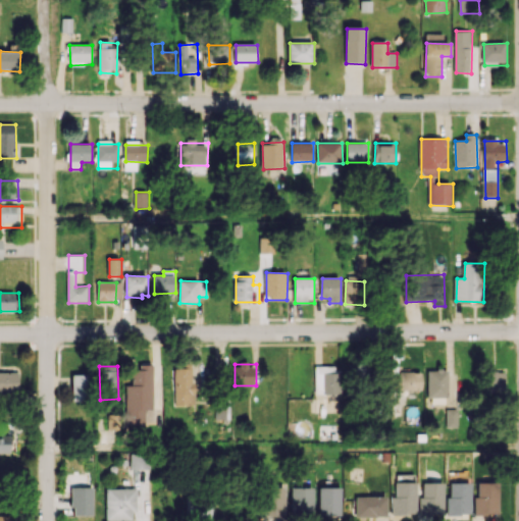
[(155,410),(154,367),(134,367),(134,386),(127,386),(128,430),(146,429),(146,410),(155,410)]
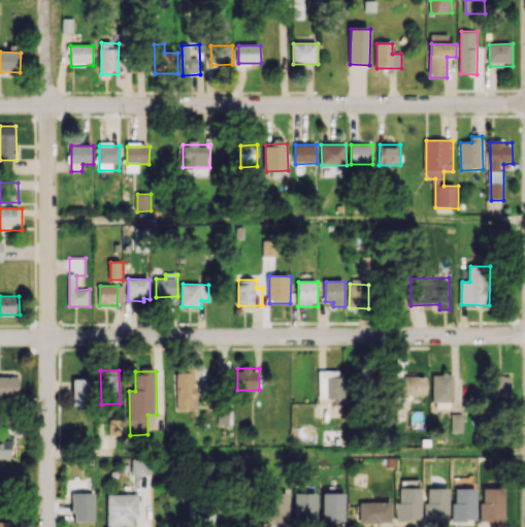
[(349,372),(320,372),(320,401),(348,402),(349,372)]
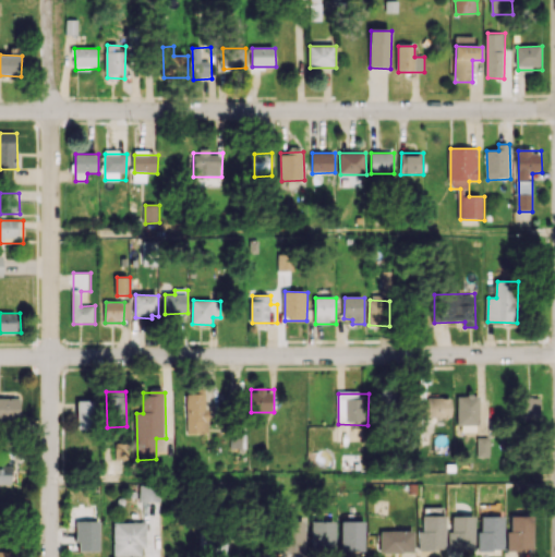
[(189,434),(210,434),(209,395),(189,395),(189,434)]
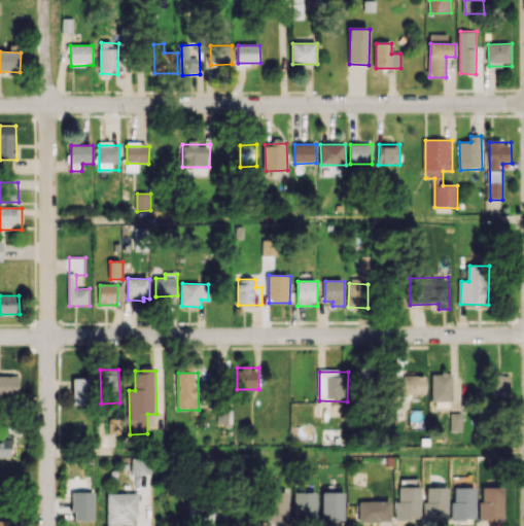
[(433,374),(433,401),(454,401),(454,374),(433,374)]
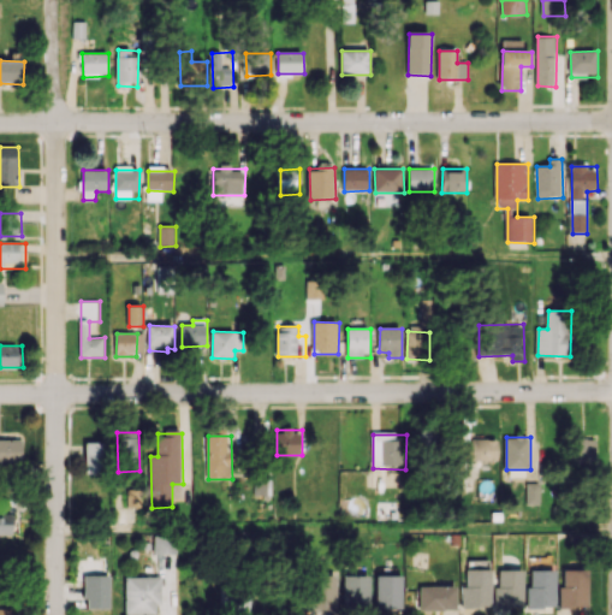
[(0,463),(22,465),(22,439),(0,439),(0,463)]
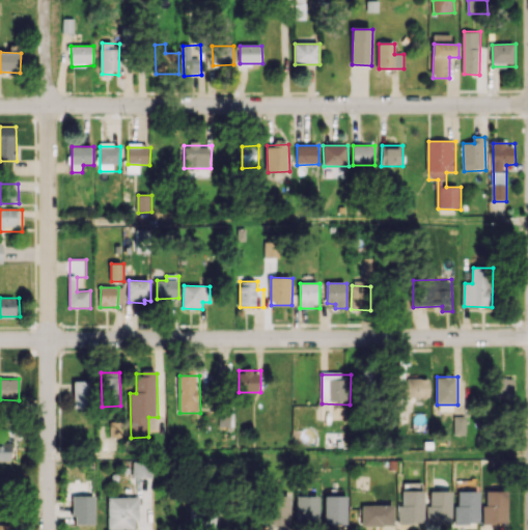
[(431,398),(431,379),(409,379),(408,397),(431,398)]
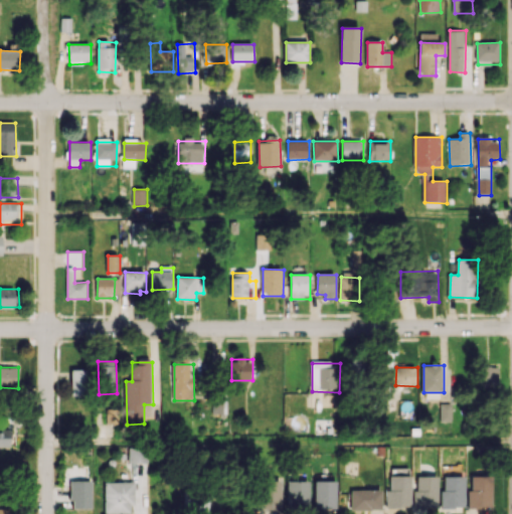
[(499,368),(480,367),(479,386),(499,387),(499,368)]
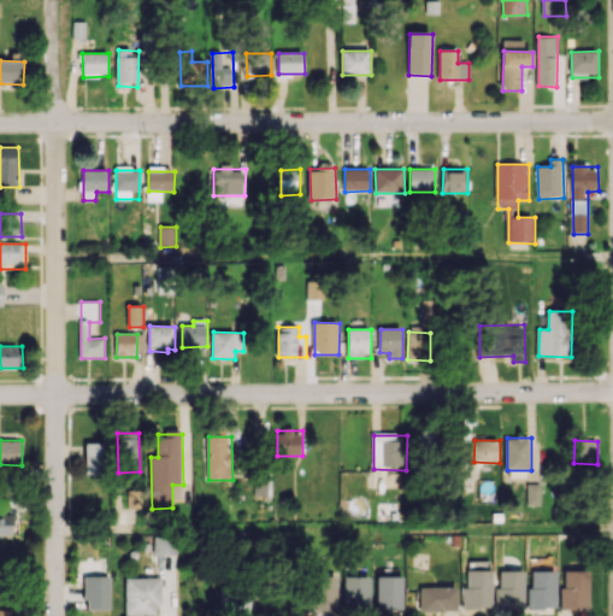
[(106,475),(105,444),(87,444),(87,475),(106,475)]
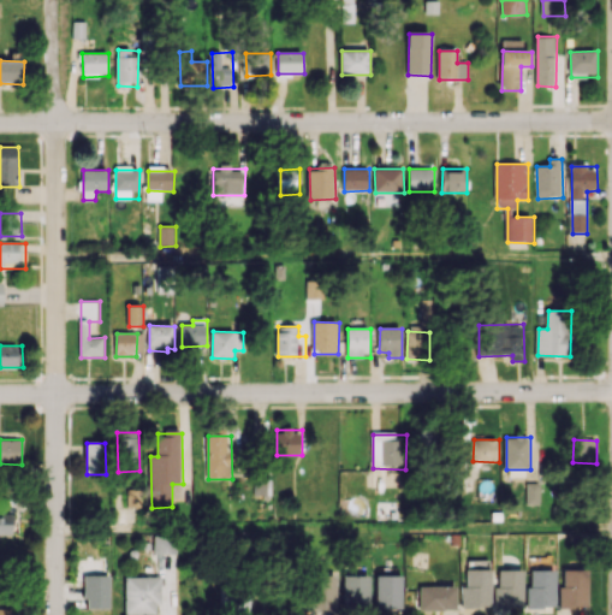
[(274,471),(257,471),(257,496),(273,496),(274,471)]
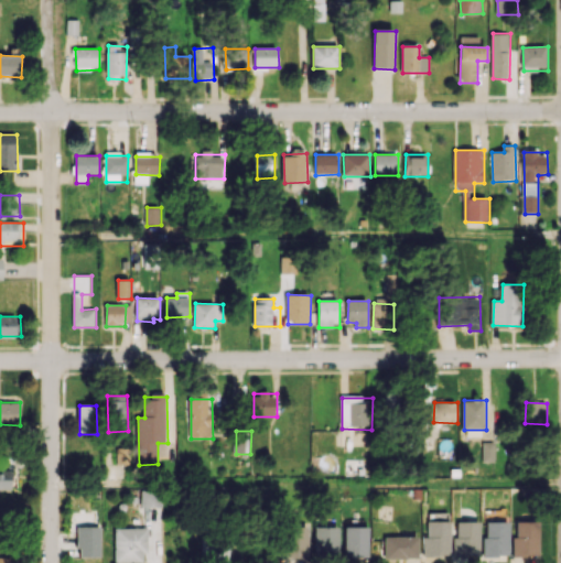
[(484,462),(497,463),(497,443),(485,443),(484,462)]
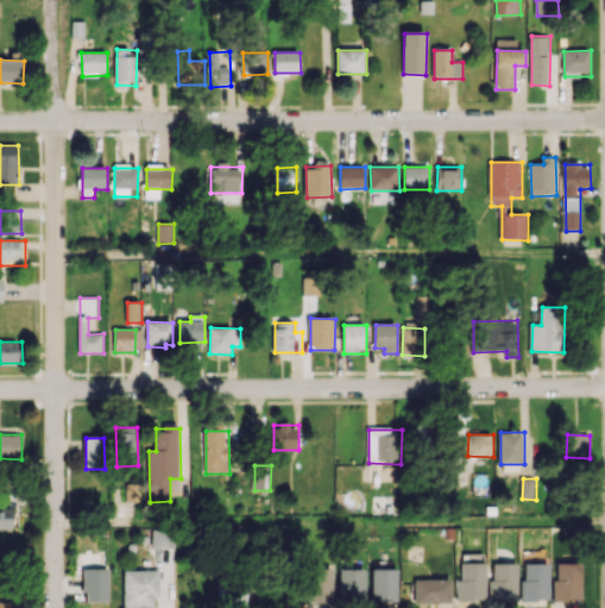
[(13,508),(0,507),(0,528),(13,528),(13,508)]
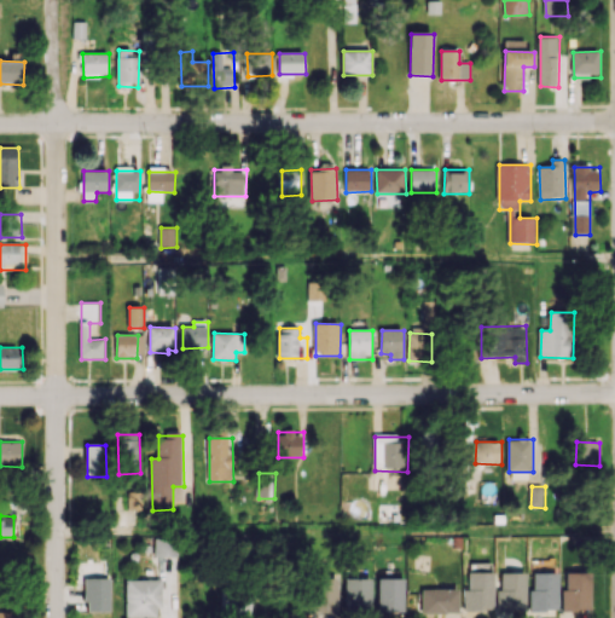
[(156,556),(178,558),(178,538),(157,537),(156,556)]
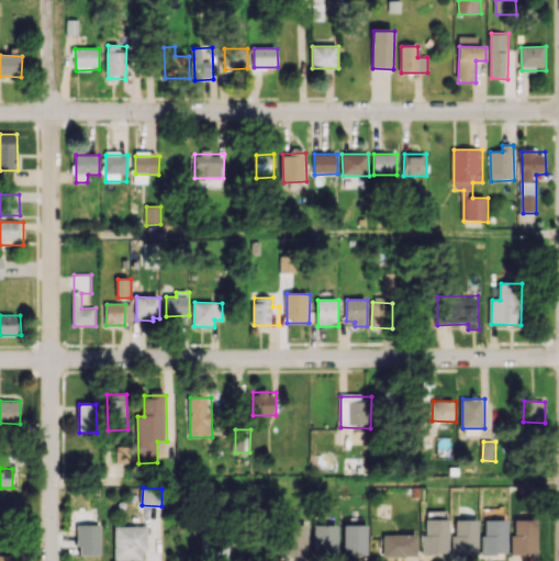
[(449,519),(425,520),(425,560),(450,559),(449,519)]
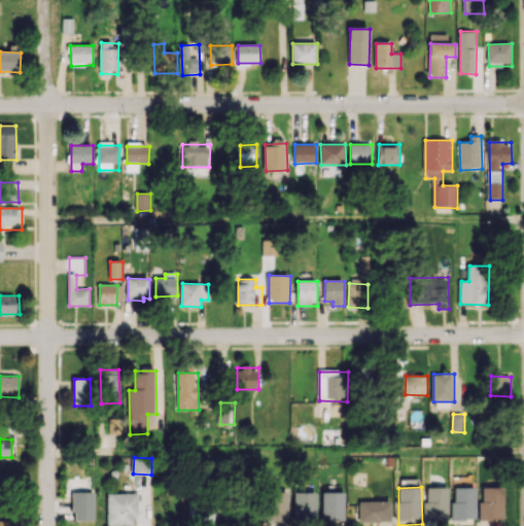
[(450,488),(429,488),(428,504),(424,504),(424,520),(449,520),(450,488)]
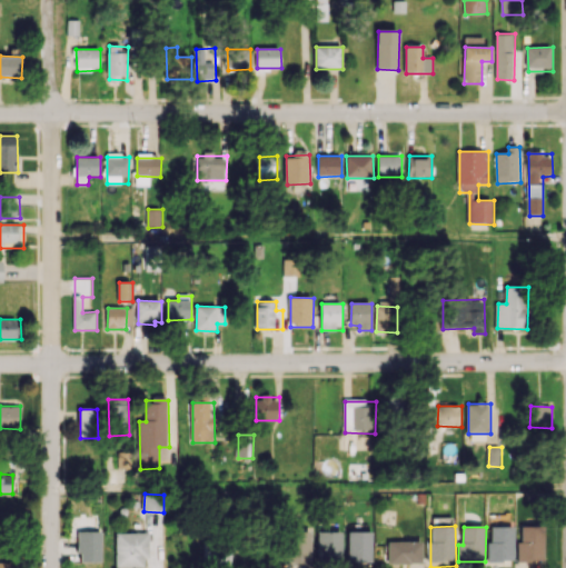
[(516,527),(490,527),(490,561),(516,561),(516,527)]
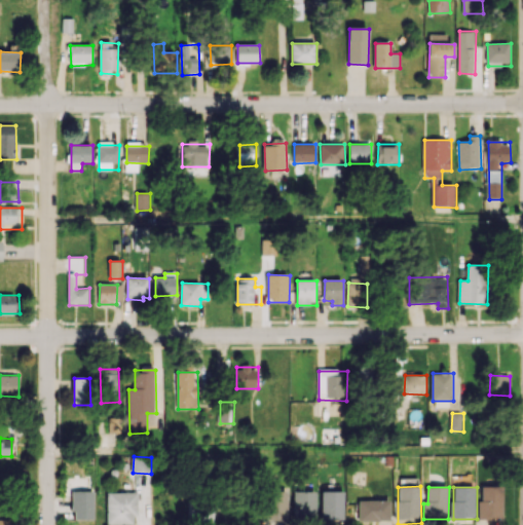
[(481,518),(505,518),(505,487),(482,487),(481,518)]
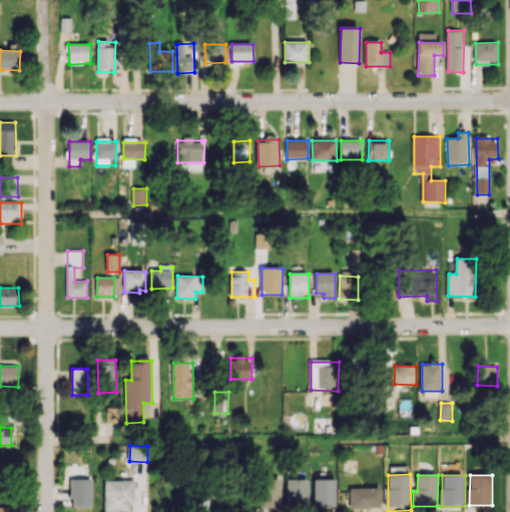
[(282,511),(283,480),(262,479),(261,511),(282,511)]
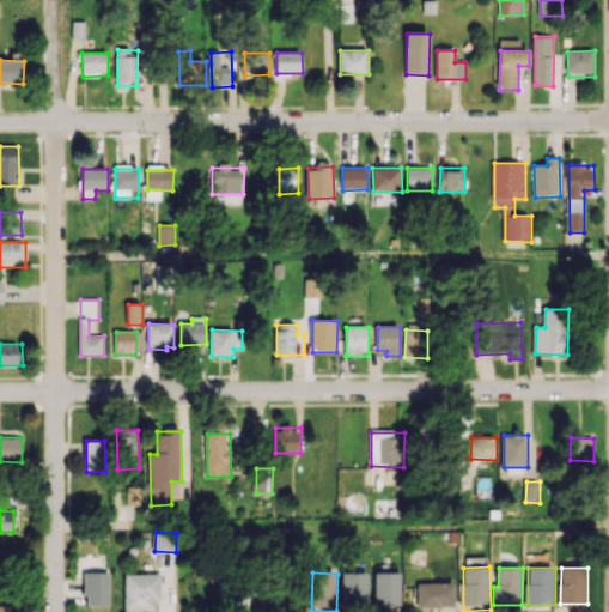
[(369,573),(345,574),(345,609),(369,609),(369,573)]
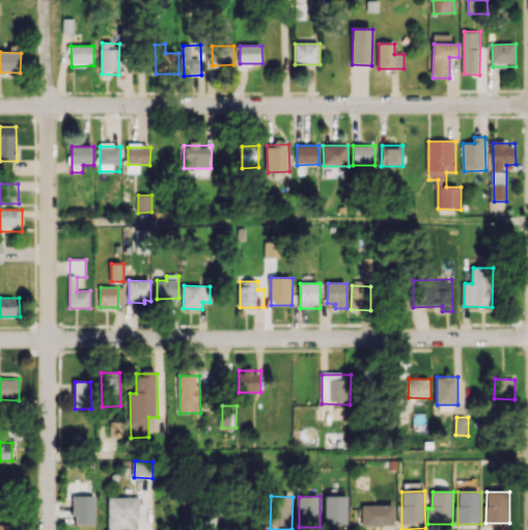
[(348,496),(326,497),(326,526),(348,526),(348,496)]
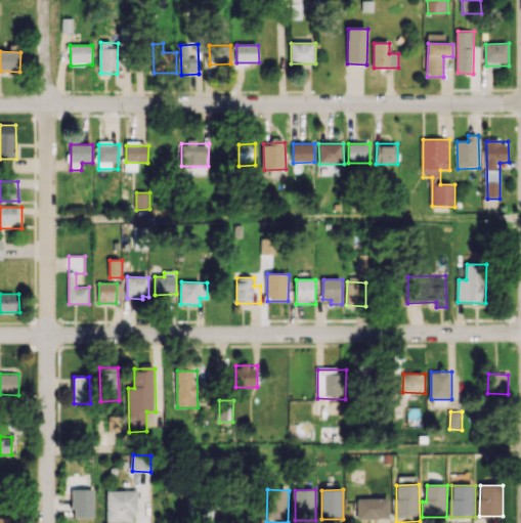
[(94,518),(94,490),(74,490),(74,518),(94,518)]
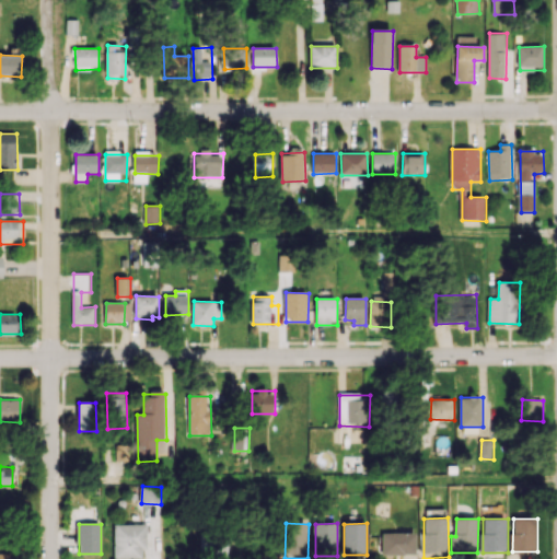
[(148,525),(115,525),(115,558),(143,558),(143,550),(148,550),(148,525)]
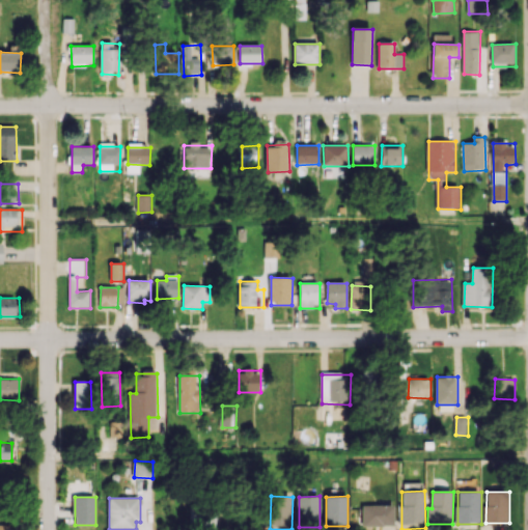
[(215,528),(216,505),(192,504),(191,527),(215,528)]
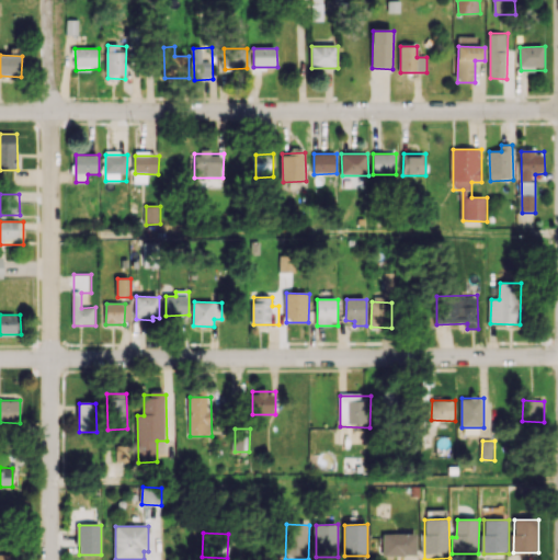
[(417,535),(384,535),(384,557),(417,557),(417,535)]
